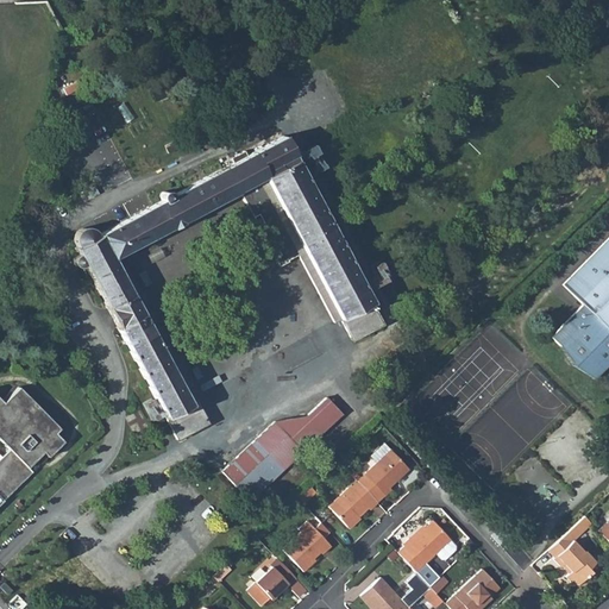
[(345,343),(381,322),(370,302),(295,159),(282,136),(169,195),(168,193),(167,192),(164,192),(163,192),(161,192),(161,193),(159,195),(159,196),(161,200),(104,230),(96,234),(95,232),(94,231),(93,230),(92,228),(89,228),(88,227),(86,227),(83,227),(81,228),(79,228),(77,230),(76,231),(75,233),(74,234),(74,237),(73,239),(73,240),(74,242),(74,243),(75,245),(74,246),(77,253),(76,255),(75,256),(73,257),(71,258),(71,261),(71,262),(73,264),(74,265),(75,267),(77,267),(79,267),(81,265),(83,264),(85,268),(86,270),(87,270),(95,287),(94,287),(95,289),(96,289),(105,306),(106,308),(107,308),(117,326),(115,327),(117,330),(118,330),(163,415),(162,415),(164,419),(164,418),(176,439),(206,422),(195,402),(117,253),(174,224),(174,225),(182,220),(182,219),(258,179),(333,321),(345,343)]
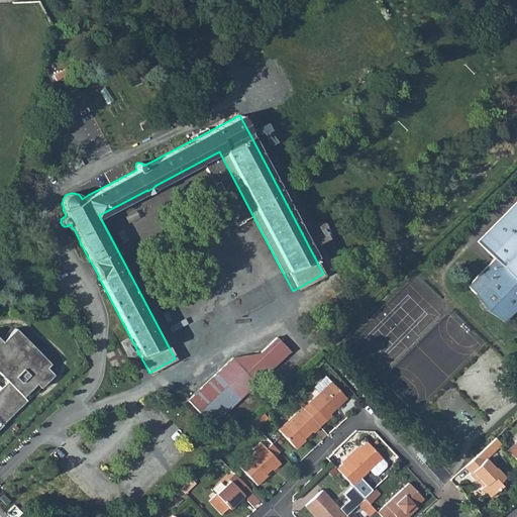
[(516,196),(476,239),(493,256),(467,284),(475,292),(484,309),(501,319),(516,302),(516,196)]
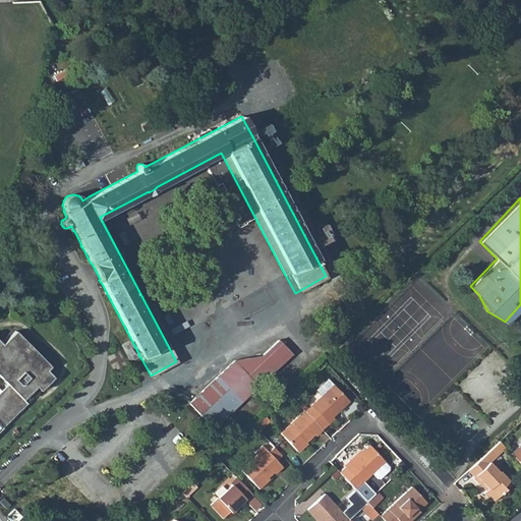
[(0,428),(25,404),(21,400),(35,388),(38,391),(52,378),(45,370),(49,367),(13,331),(0,344),(0,379),(6,386),(9,389),(0,397),(0,428)]
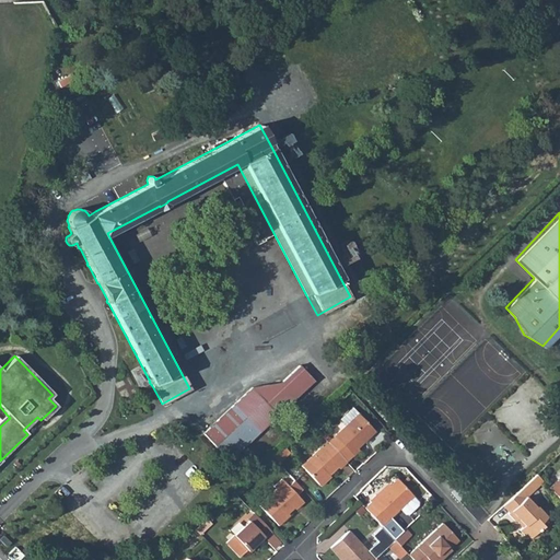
[(201,433),(226,461),(312,381),(296,364),(279,381),(249,388),(201,433)]
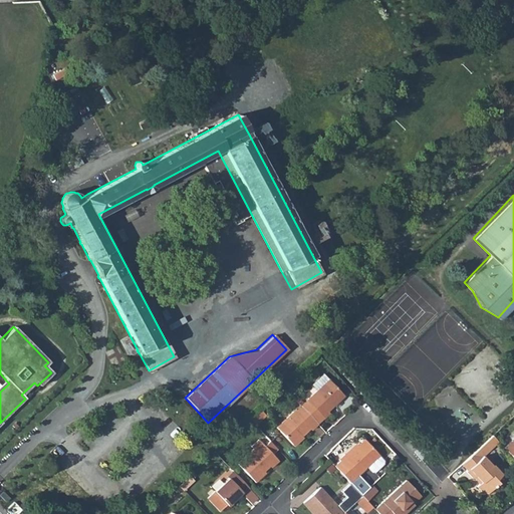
[(317,376),(305,388),(311,393),(322,381),(317,376)]
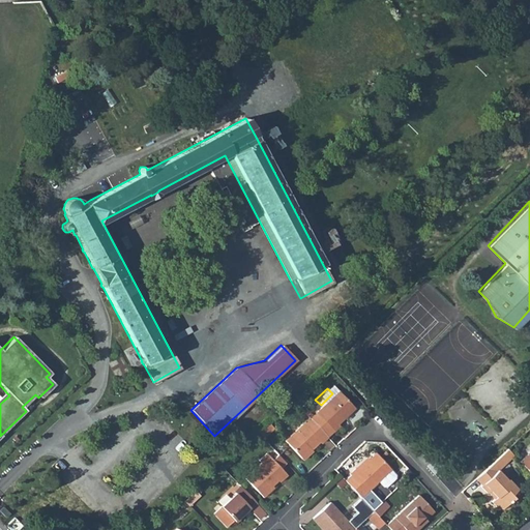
[(353,406),(337,389),(332,393),(321,405),(310,415),(327,434),(339,423),(337,421),(353,406)]
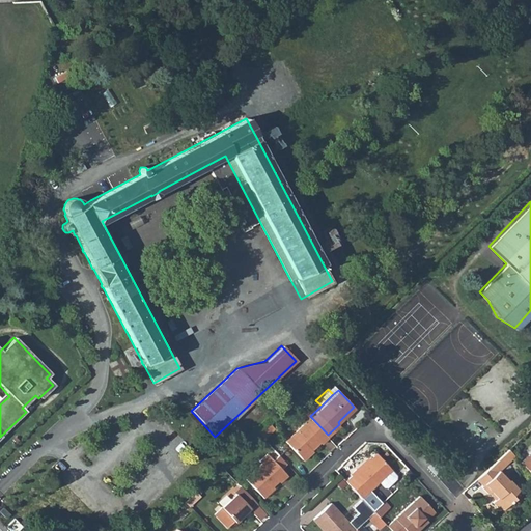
[(0,398),(0,404),(9,396),(6,393),(0,398)]
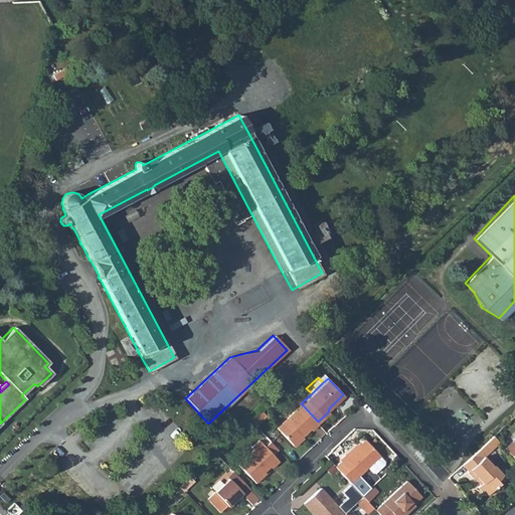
[(278,426),(293,443),(310,426),(312,428),(318,422),(318,421),(301,403),(278,426)]
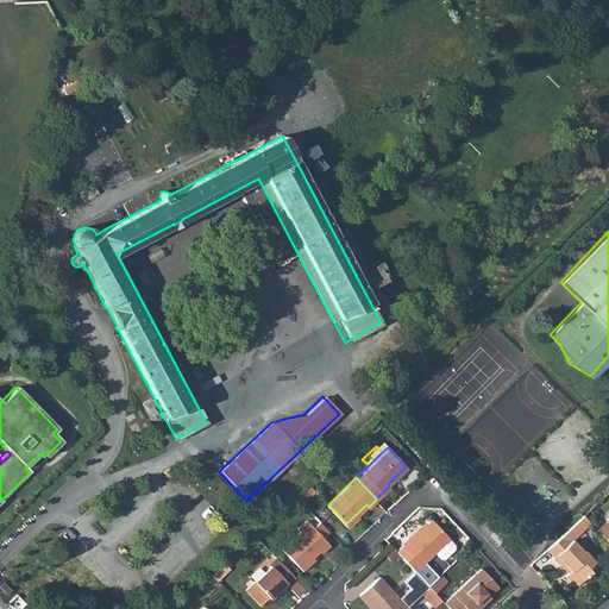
[(296,495),(302,501),(314,490),(308,483),(296,495)]
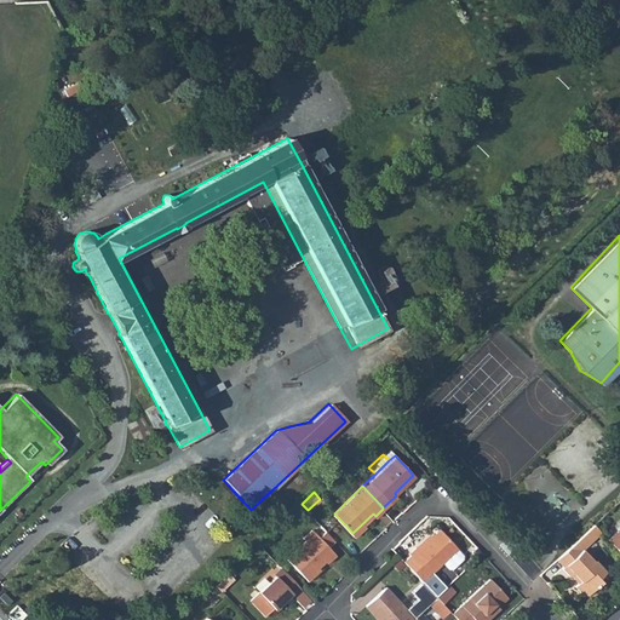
[(569,577),(570,575),(578,583),(574,585),(581,593),(589,593),(602,580),(598,577),(606,570),(595,560),(593,561),(583,549),(600,533),(592,524),(573,544),(556,560),(563,567),(562,568),(569,577)]
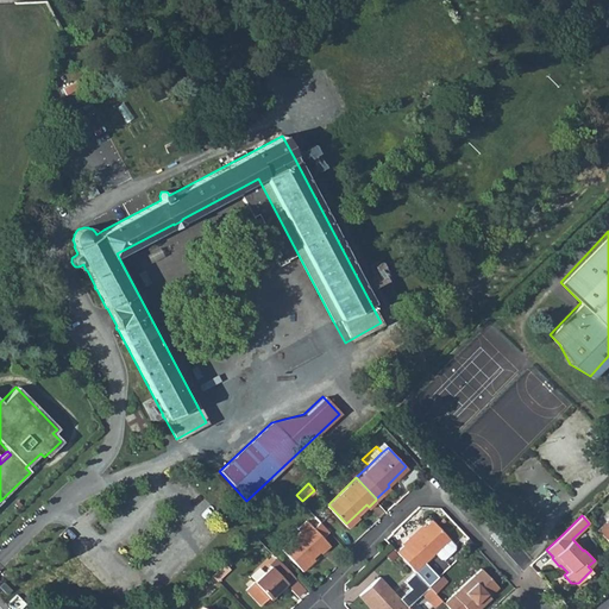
[(608,516),(603,522),(603,521),(595,529),(608,544),(608,516)]
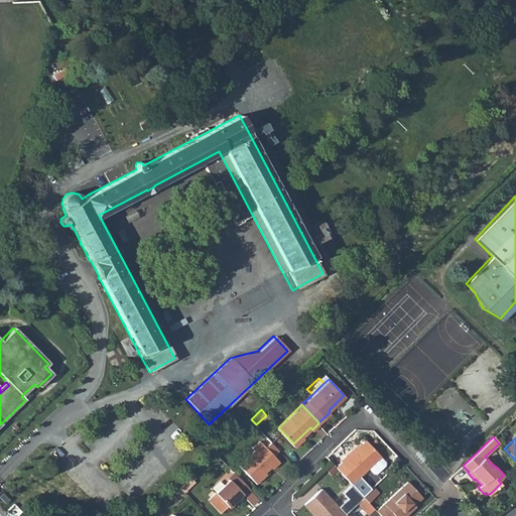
[(255,448),(239,464),(257,483),(264,476),(262,474),(271,467),(272,468),(280,462),(273,455),(279,449),(271,440),(265,445),(260,439),(253,446),(255,448)]
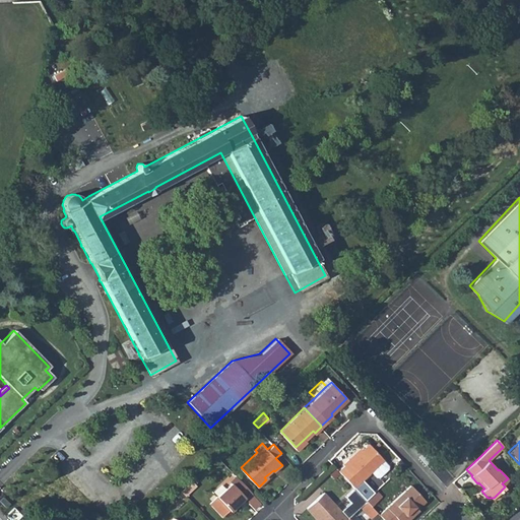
[(383,459),(368,443),(349,459),(347,458),(342,463),(359,481),(371,469),(382,459),(383,459)]
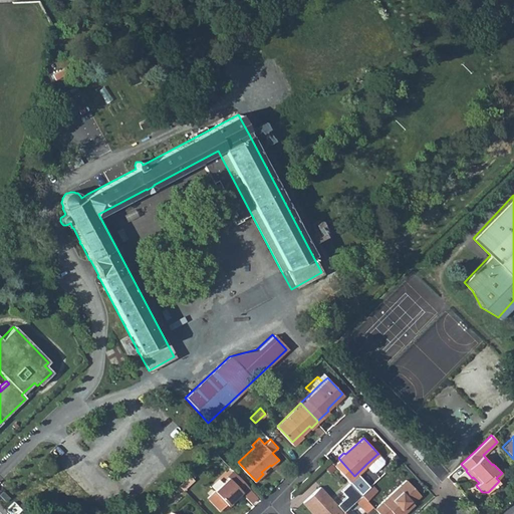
[(438,461),(442,457),(437,452),(434,454),(433,455),(434,456),(438,461)]
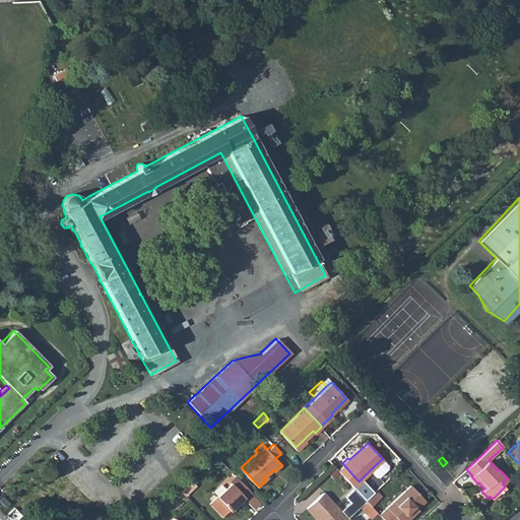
[(382,459),(371,469),(376,474),(379,474),(387,467),(387,464),(382,459)]
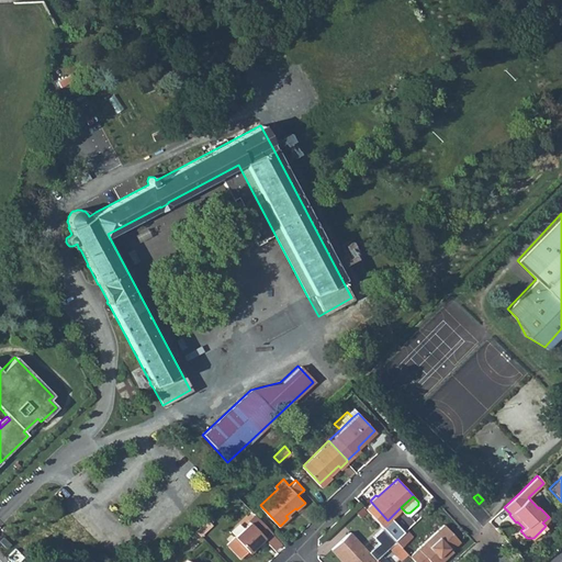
[(258,517),(251,523),(250,521),(227,542),(242,558),(249,550),(250,551),(258,544),(257,542),(263,536),(265,538),(272,532),(258,517)]
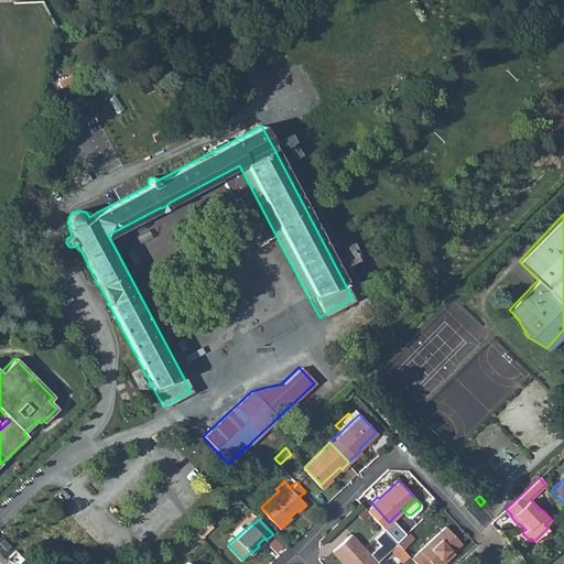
[(550,531),(556,524),(551,519),(544,524),(548,528),(550,531)]
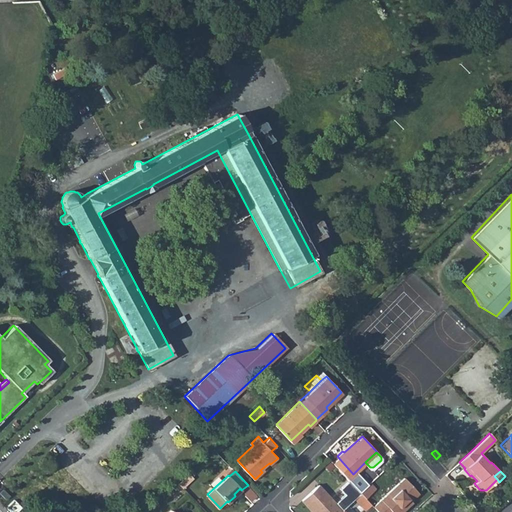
[(183,479),(188,484),(193,479),(188,474),(183,479)]
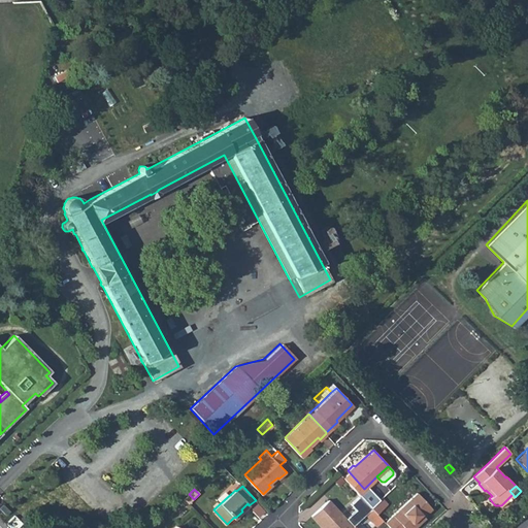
[(403,527),(404,527),(411,527),(424,518),(422,515),(430,508),(417,492),(384,522),(389,527),(403,527)]
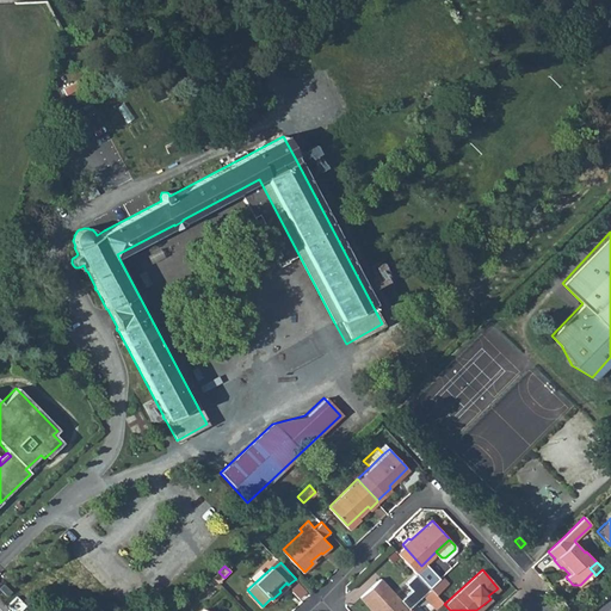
[(218,572),(213,576),(218,584),(224,578),(218,572)]
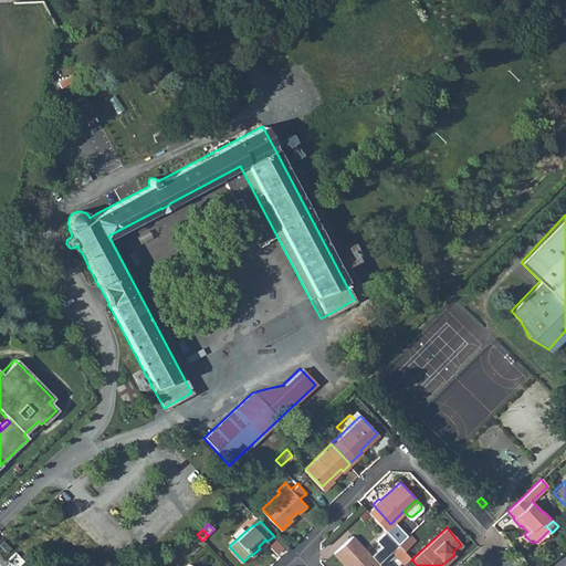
[(397,544),(386,532),(379,538),(391,552),(398,545),(397,544)]
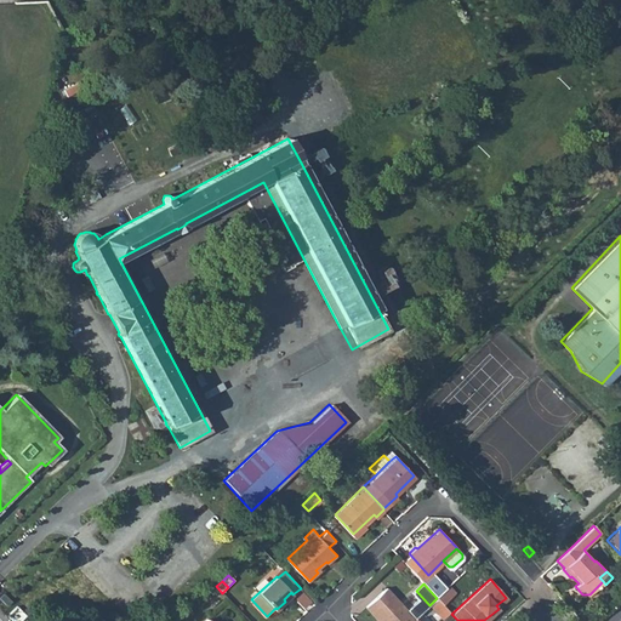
[(455,592),(449,585),(436,597),(437,598),(442,604),(455,592)]
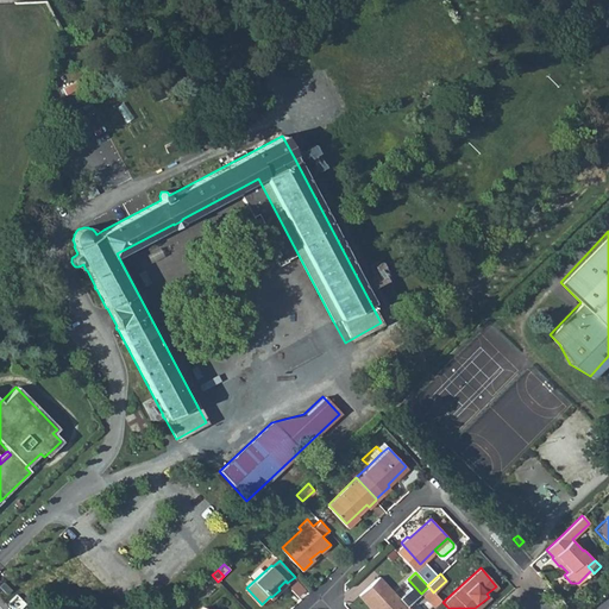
[(305,586),(295,577),(287,583),(297,594),(305,586)]
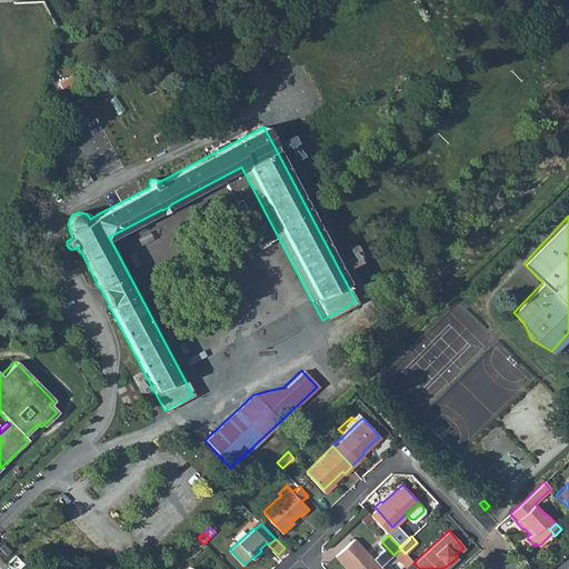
[(377,568),(379,567),(386,561),(372,547),(366,553),(353,539),(336,556),(347,567),(348,568),(377,568)]
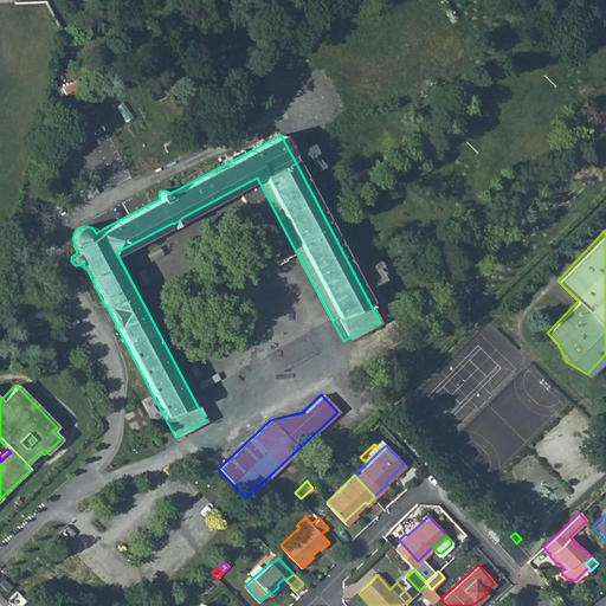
[(431,590),(426,584),(419,591),(431,604),(439,597),(431,590)]
